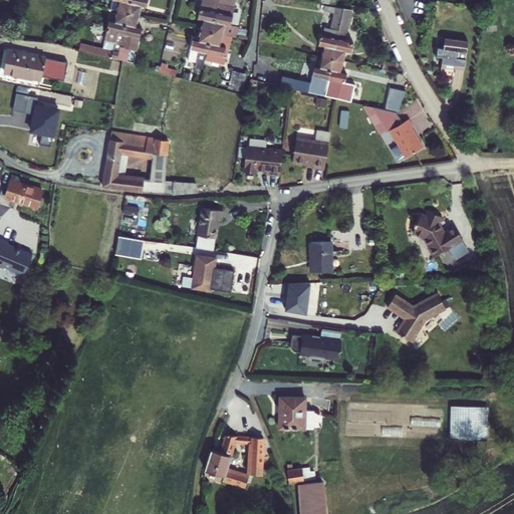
[(130,0),(111,0),(110,8),(116,9),(127,12),(130,0)]
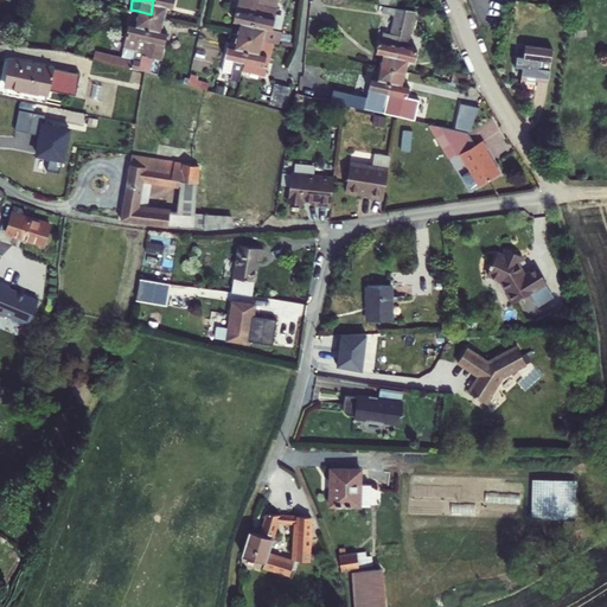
[(153,0),(151,14),(164,17),(166,5),(172,6),(173,0),(153,0)]
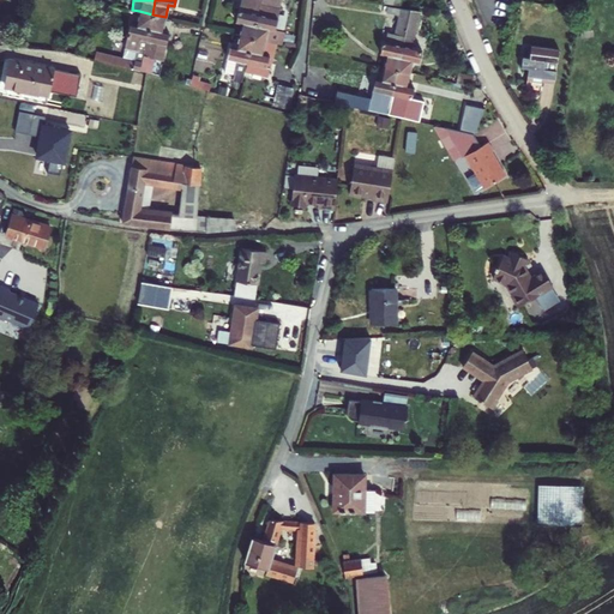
[(242,22),(239,34),(253,36),(260,0),(240,0),(239,8),(236,20),(242,22)]
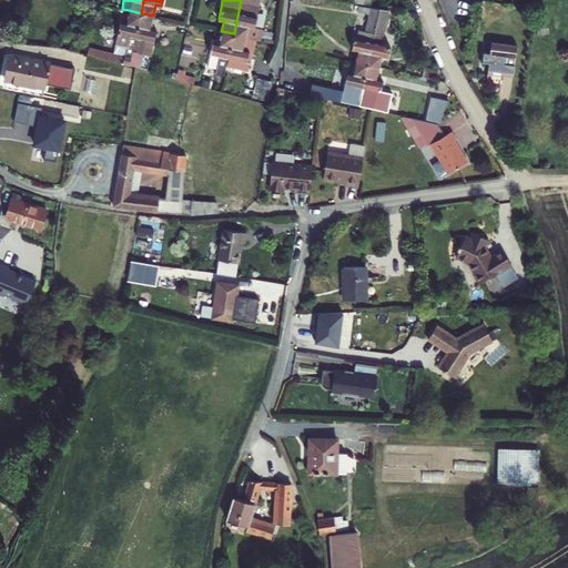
[(241,0),(234,33),(254,38),(263,40),(265,29),(254,26),(259,0),(241,0)]
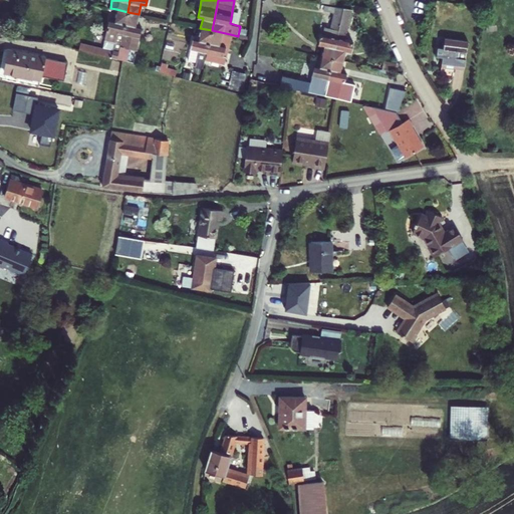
[(323,44),(321,54),(332,57),(343,6),(324,4),(323,11),(333,12),(329,28),(324,27),(323,33),(321,32),(318,43),(323,44)]
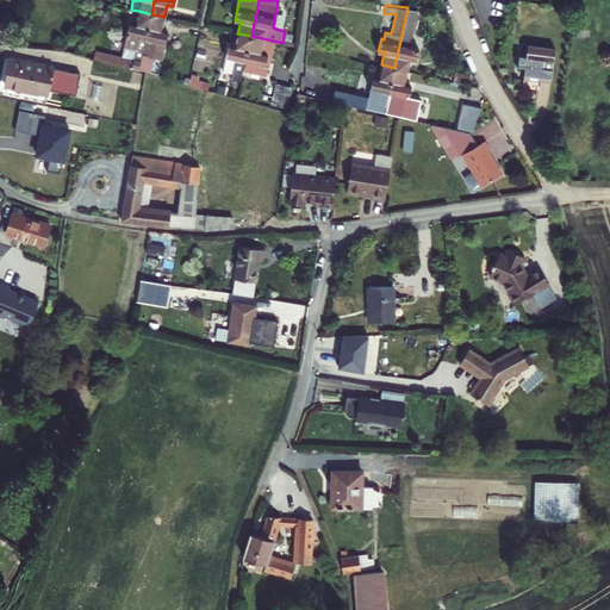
[(408,7),(394,68),(408,70),(410,58),(416,60),(418,47),(410,44),(417,8),(408,7)]
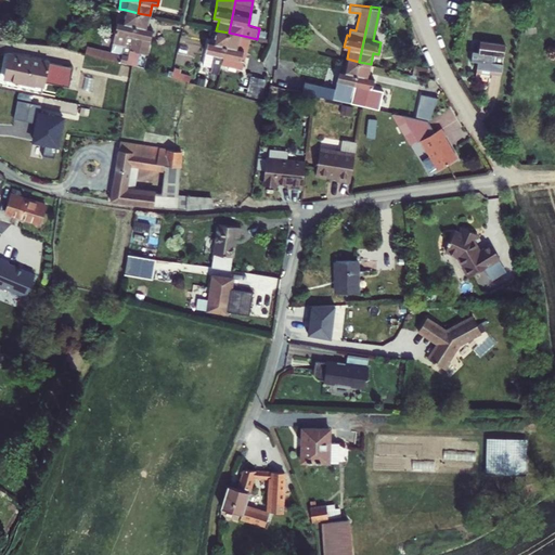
[(88,53),(136,65),(139,52),(146,54),(150,39),(153,27),(147,26),(150,15),(138,13),(126,10),(124,22),(118,21),(112,51),(90,47),(88,53)]
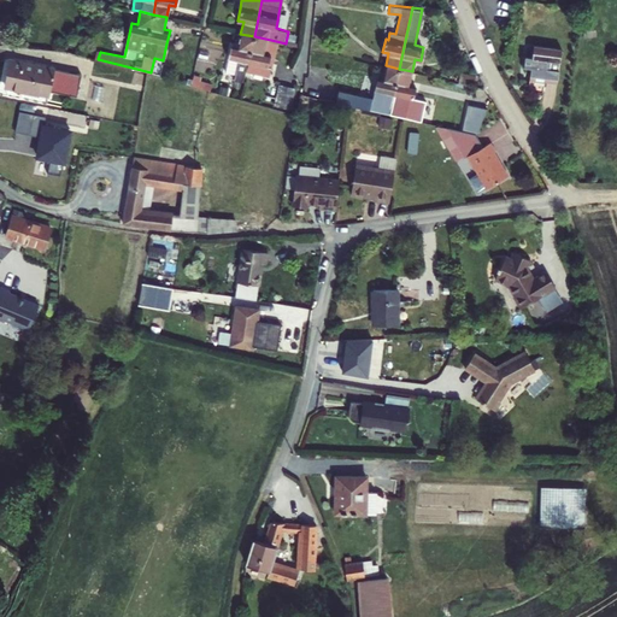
[(246,72),(248,65),(254,36),(240,34),(238,46),(233,45),(229,58),(225,72),(235,75),(234,80),(244,82),(246,72)]
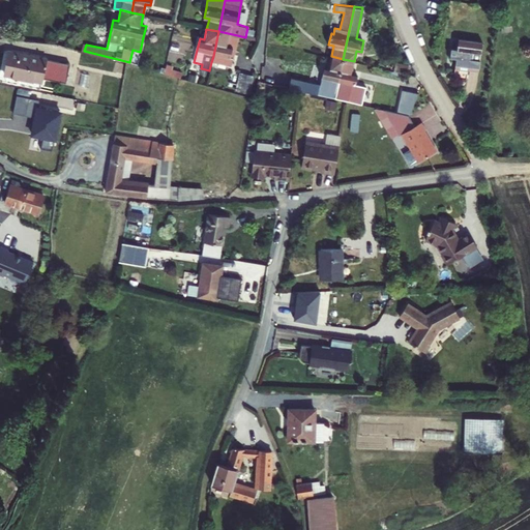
[(232,57),(237,35),(218,31),(213,56),(222,58),(222,55),(232,57)]
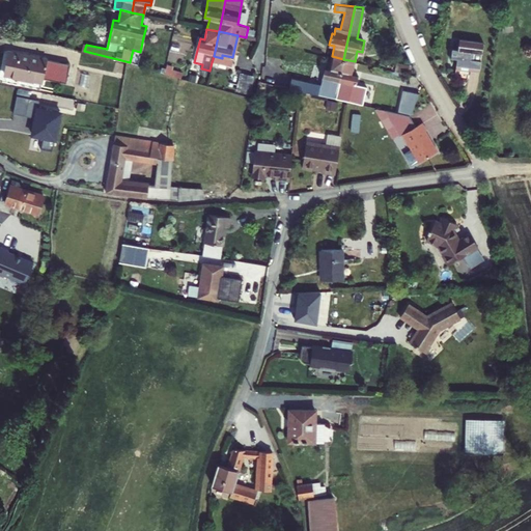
[(485,40),(462,37),(459,48),(454,47),(452,56),(458,57),(455,76),(471,78),(472,70),(481,71),(485,40)]
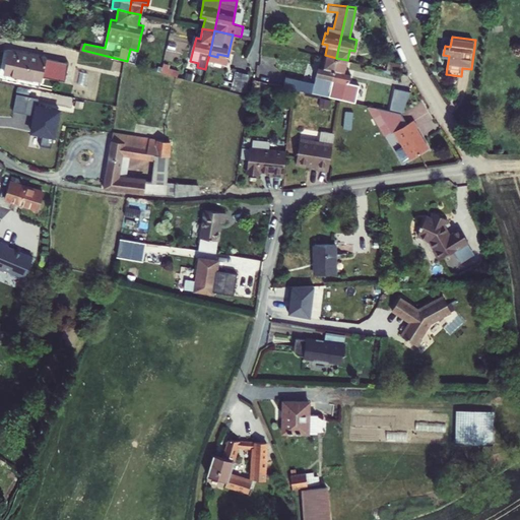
[(58,61),(0,50),(0,73),(30,79),(31,75),(54,79),(58,61)]
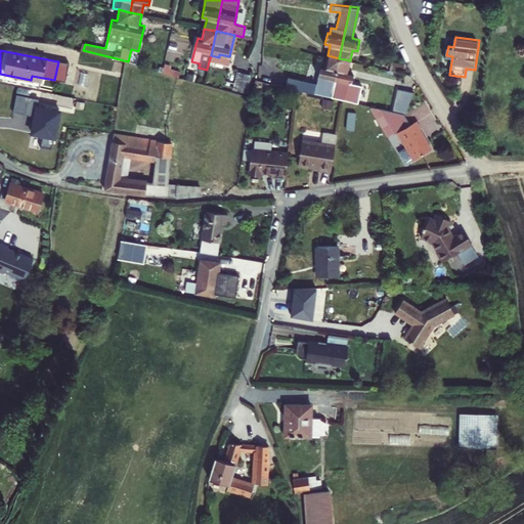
[(229,56),(219,54),(219,57),(211,55),(209,61),(227,66),(229,56)]
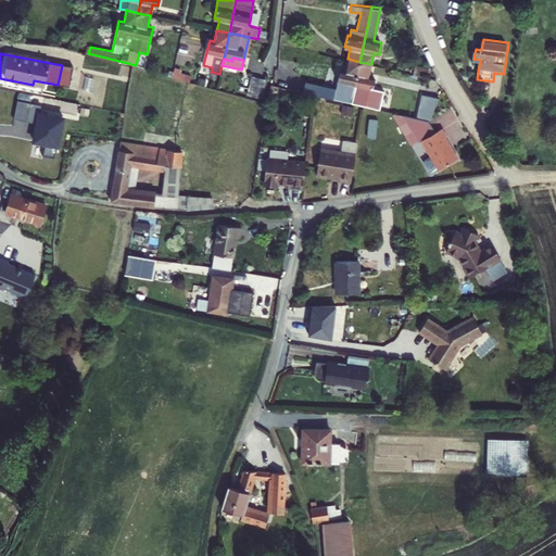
[(316,84),(315,92),(351,100),(359,62),(348,59),(345,71),(340,70),(336,88),(316,84)]
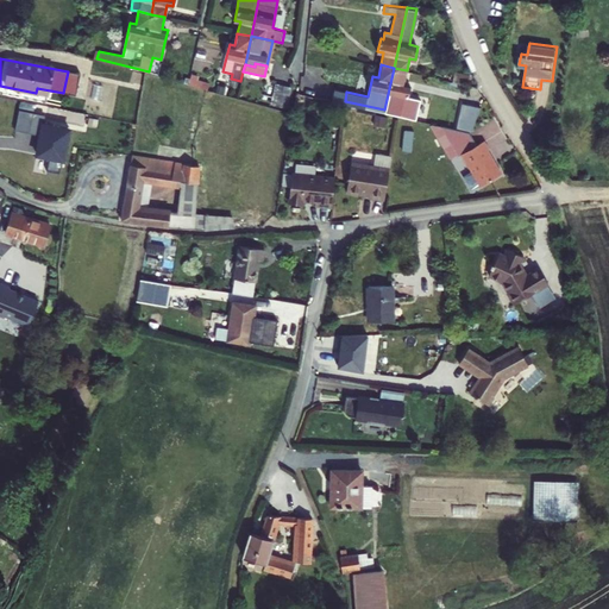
[(405,83),(407,70),(394,68),(384,110),(400,113),(403,114),(405,106),(409,83),(405,83)]
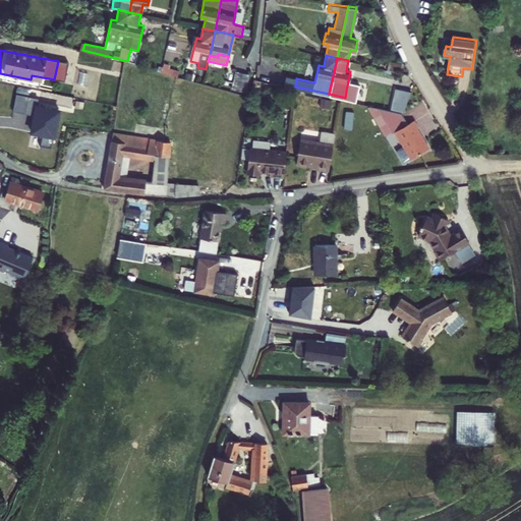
[(406,64),(394,61),(392,69),(405,72),(406,64)]
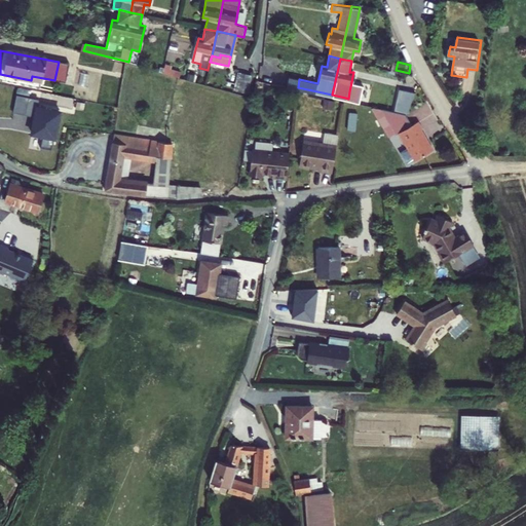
[(235,90),(237,73),(229,71),(227,88),(235,90)]
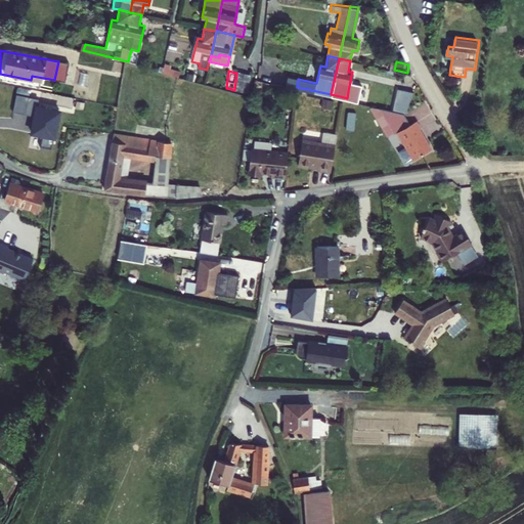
[(249,74),(236,73),(234,90),(247,92),(249,74)]
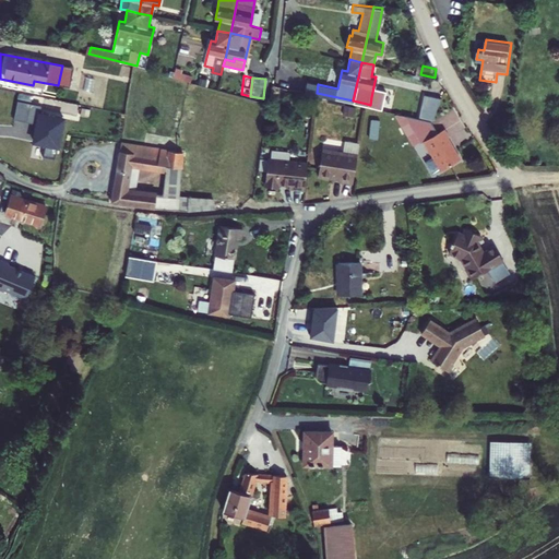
[(444,92),(431,90),(425,117),(435,119),(444,92)]
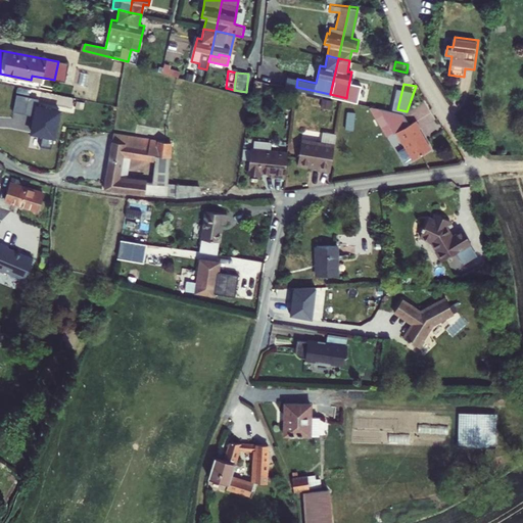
[(373,96),(347,91),(346,98),(371,103),(373,96)]
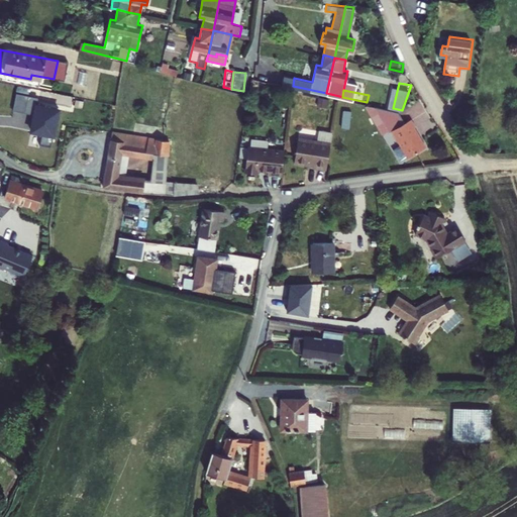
[(14,94),(11,111),(23,113),(26,96),(14,94)]
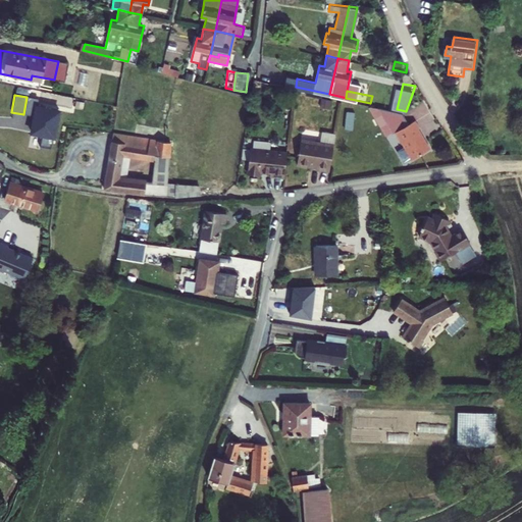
[(27,97),(23,114),(31,115),(33,106),(34,98),(27,97)]
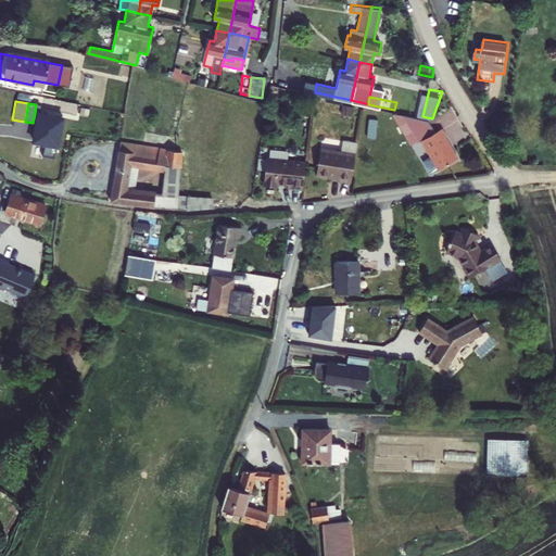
[(59,117),(35,113),(33,123),(29,141),(40,143),(38,155),(51,159),(59,117)]
